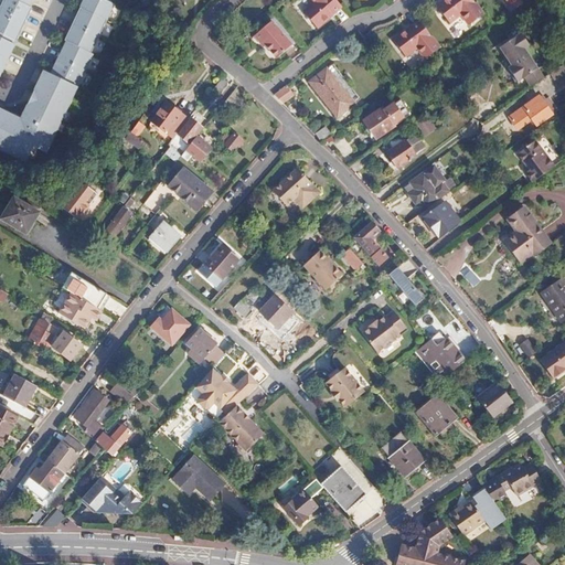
[(2,0),(0,4),(0,72),(31,8),(28,7),(30,0),(2,0)]
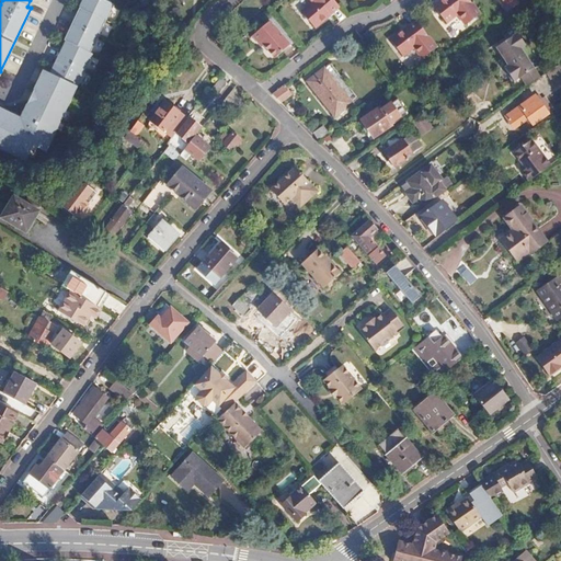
[(0,153),(21,164),(29,150),(42,157),(68,98),(65,95),(69,84),(73,87),(89,54),(90,55),(112,6),(100,0),(81,0),(63,41),(64,42),(49,75),(42,71),(19,119),(0,111),(0,153)]
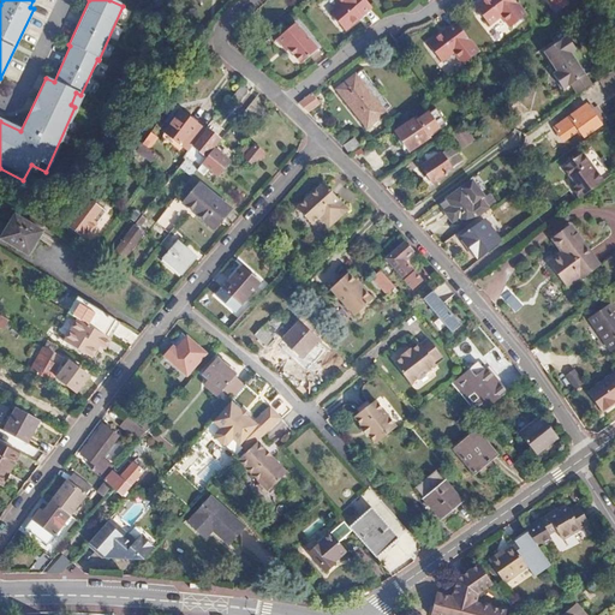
[(336,0),(340,4),(328,13),(342,30),(356,19),(353,17),(369,4),(365,0),(336,0)]
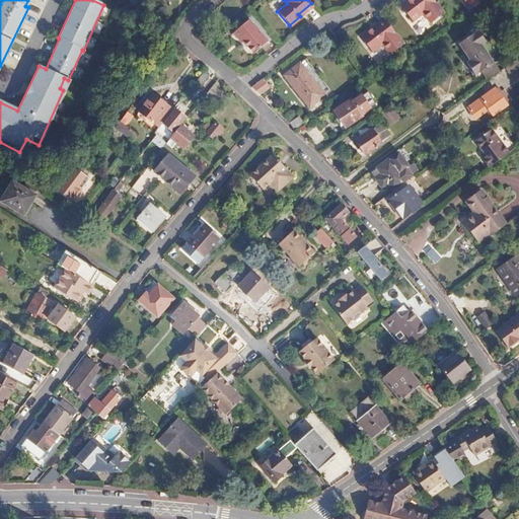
[(404,0),(399,4),(412,19),(423,11),(430,21),(444,11),(435,0),(404,0)]
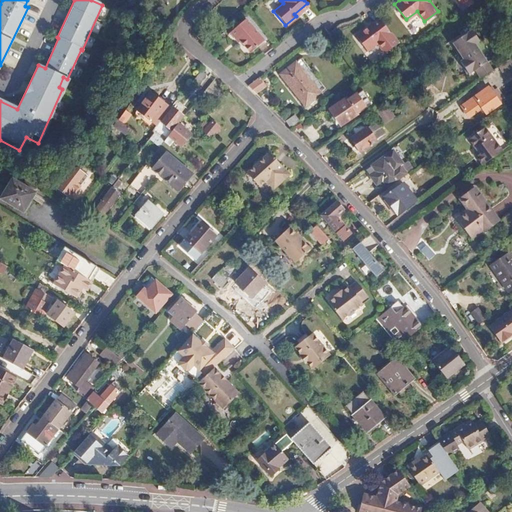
[(308,5),(307,3),(294,14),(296,16),(308,5)]
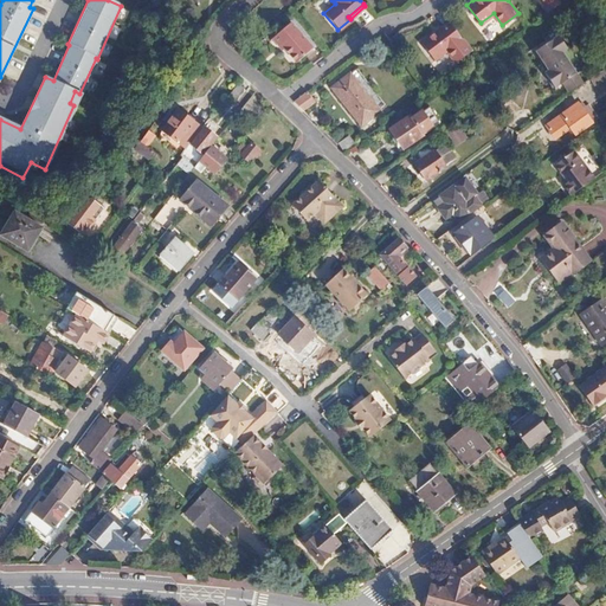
[(450,23),(447,20),(434,31),(436,33),(450,23)]
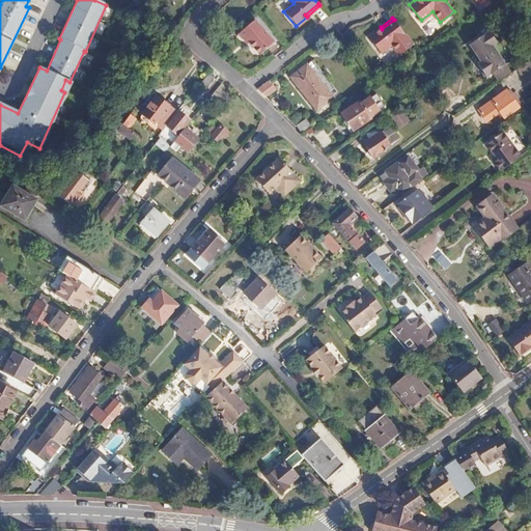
[(382,29),(381,27),(368,37),(380,53),(391,44),(398,55),(413,44),(394,20),(382,29)]
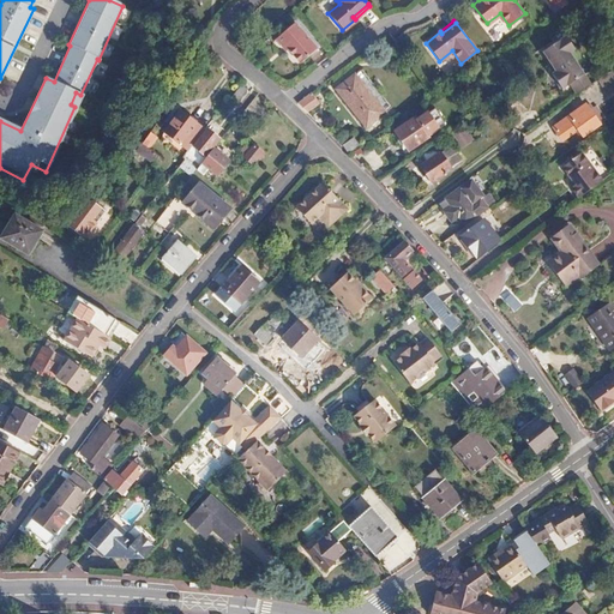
[(294,24),(277,37),(286,48),(299,64),(315,49),(294,24)]
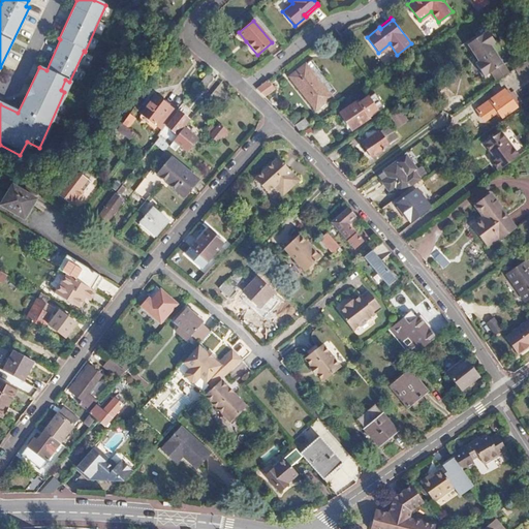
[(239,32),(236,34),(244,43),(246,41),(239,32)]
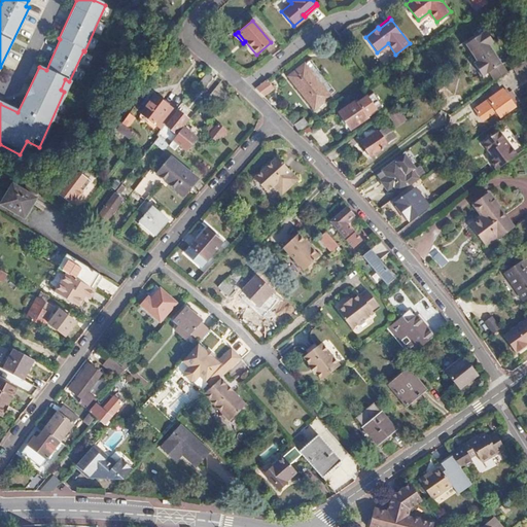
[(490,72),(500,65),(488,45),(492,42),(485,32),(465,44),(477,62),(473,64),(482,77),(490,72)]
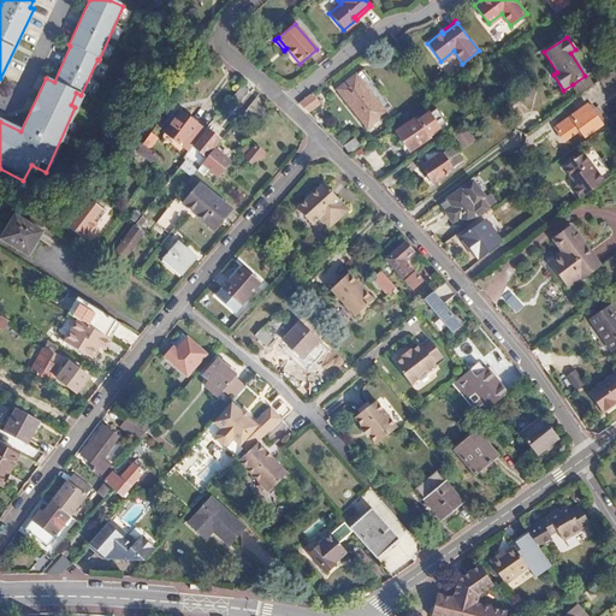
[(356,75),(337,89),(367,126),(385,113),(356,75)]
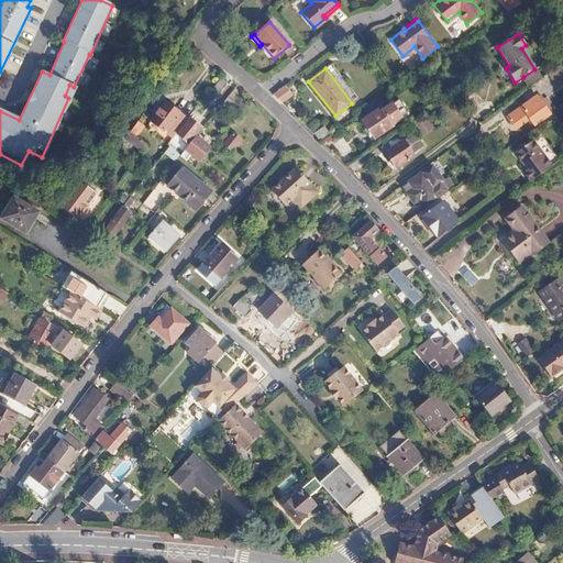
[(530,86),(541,78),(534,69),(523,77),(530,86)]
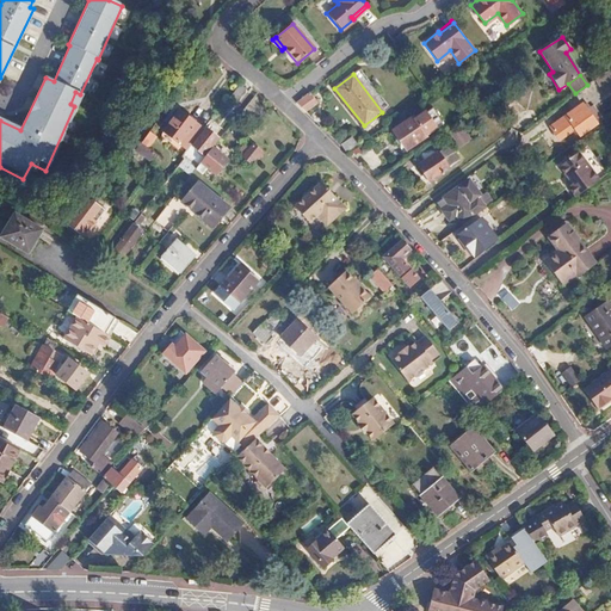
[(71,104),(74,106),(80,94),(75,92),(71,104)]
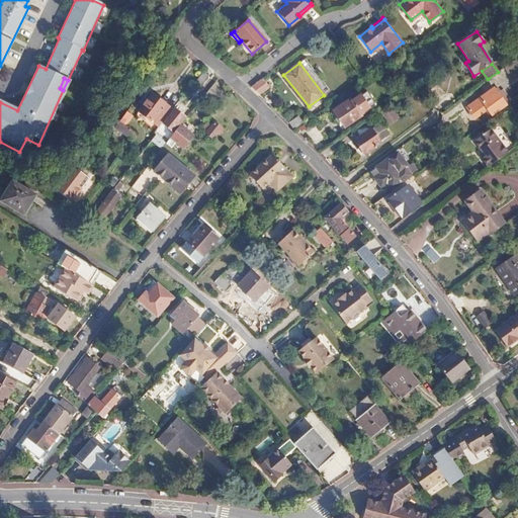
[(262,78),(253,85),(259,95),(269,88),(262,78)]
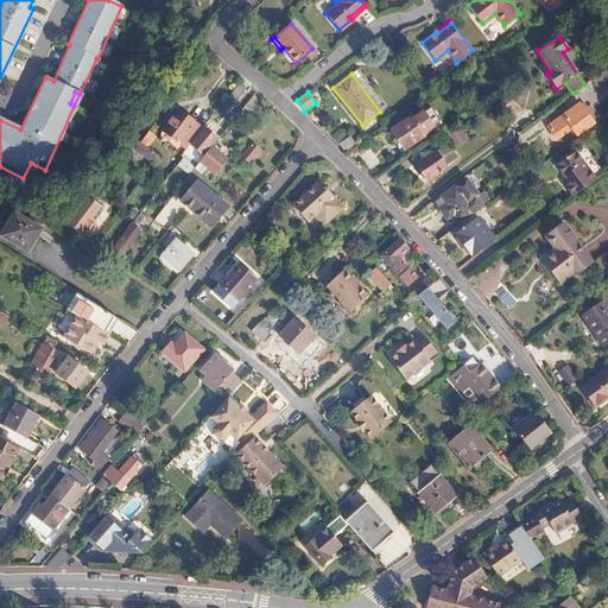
[(568,112),(570,115),(565,119),(577,135),(593,124),(584,111),(578,103),(568,112)]
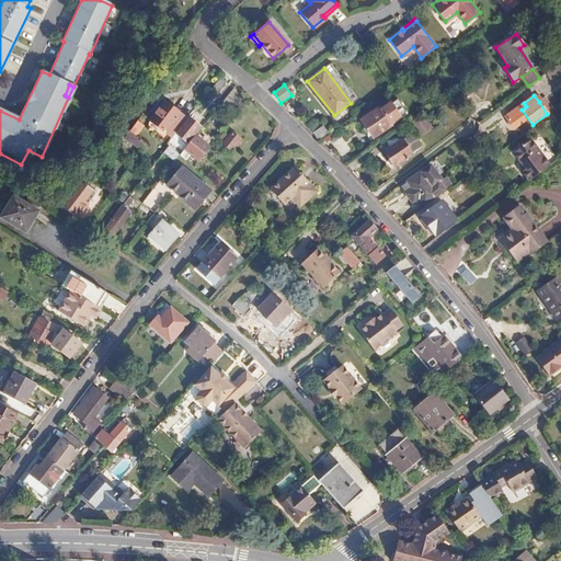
[(545,99),(539,102),(547,114),(553,110),(545,99)]
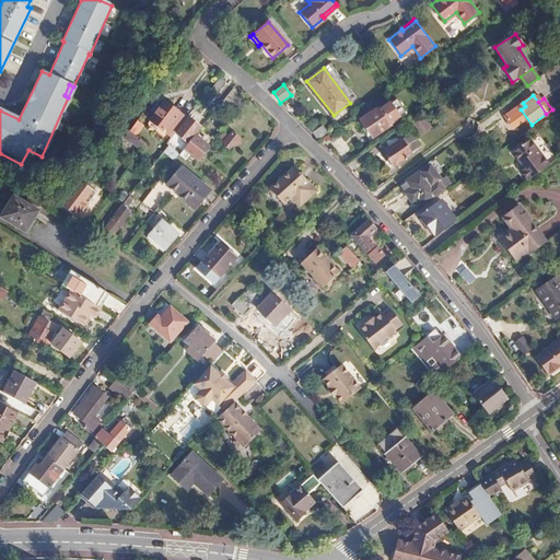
[(172,108),(164,103),(149,120),(172,138),(186,120),(178,114),(179,111),(175,107),(172,108)]
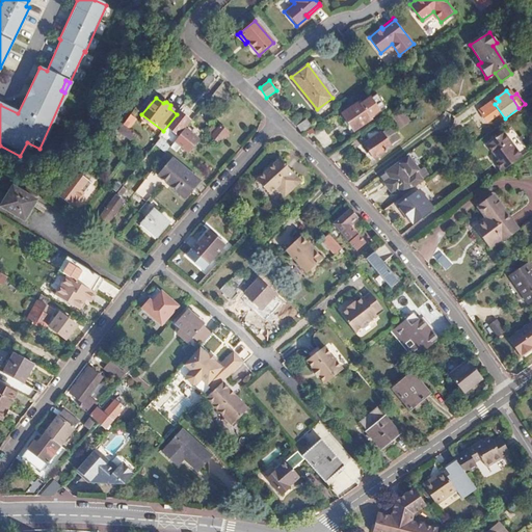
[(360,102),(342,114),(343,115),(340,117),(345,125),(347,123),(353,131),(371,120),(370,117),(379,110),(371,98),(361,104),(360,102)]
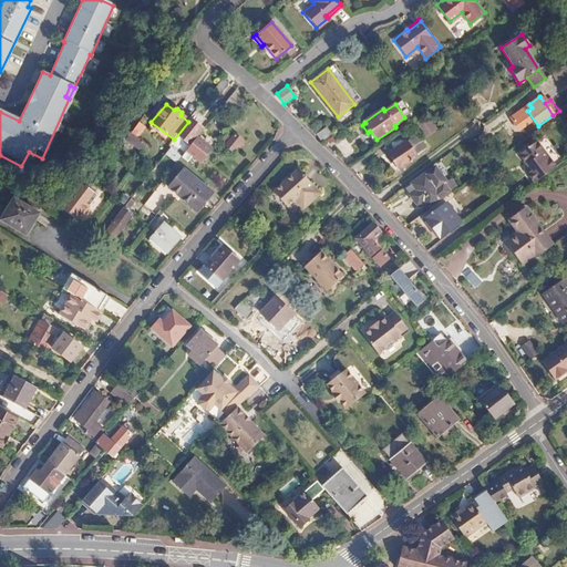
[(203,129),(192,120),(176,138),(179,140),(181,138),(189,145),(203,129)]
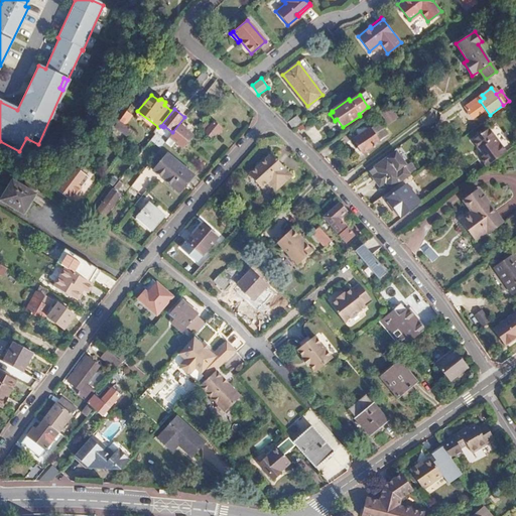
[(391,109),(382,115),(388,123),(397,117),(391,109)]
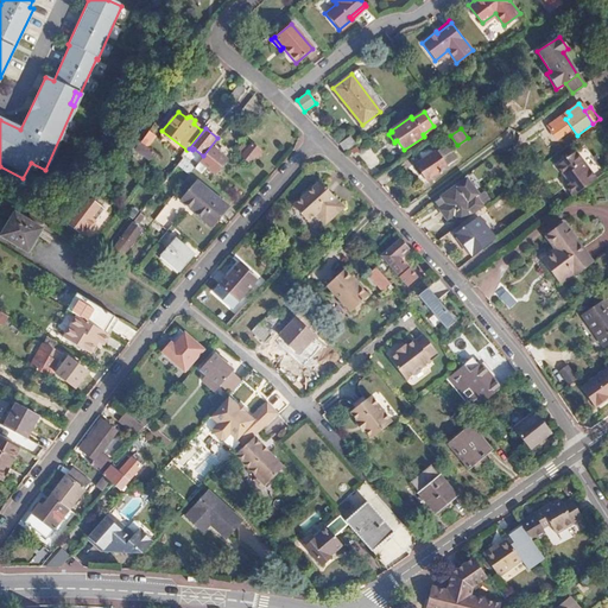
[(157,137),(149,131),(140,143),(147,149),(157,137)]
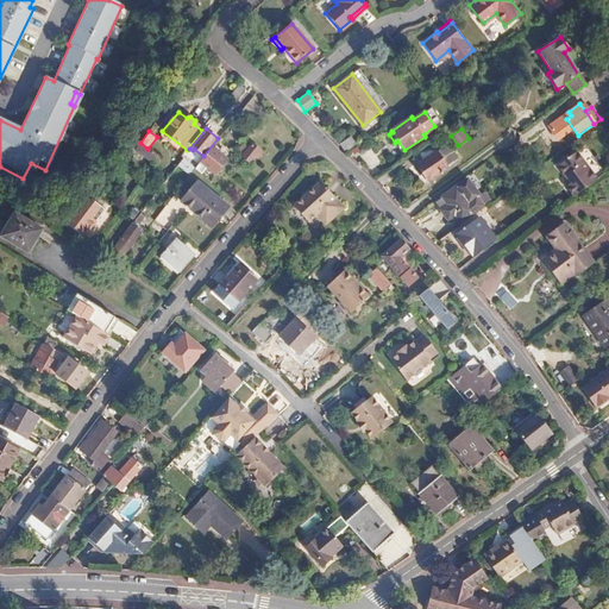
[(357,144),(352,136),(339,144),(345,152),(357,144)]
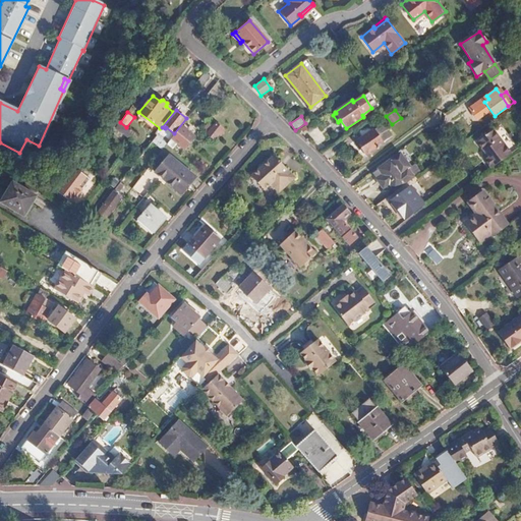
[(367,122),(355,130),(362,138),(357,142),(366,157),(383,145),(373,130),(367,122)]
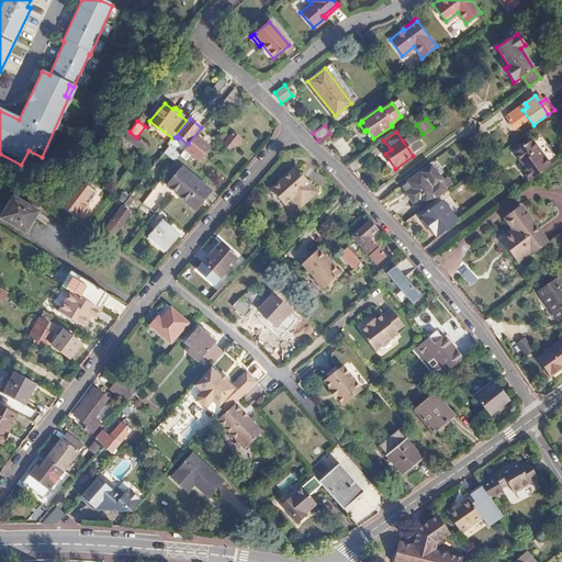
[(229,136),(225,133),(218,141),(231,150),(240,138),(233,133),(229,136)]
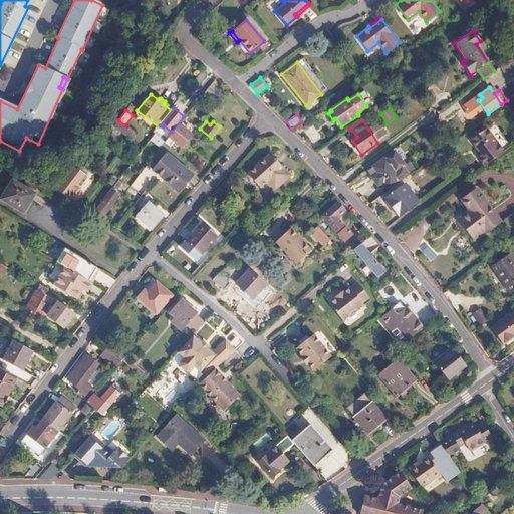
[(376,123),(368,129),(377,143),(386,137),(376,123)]
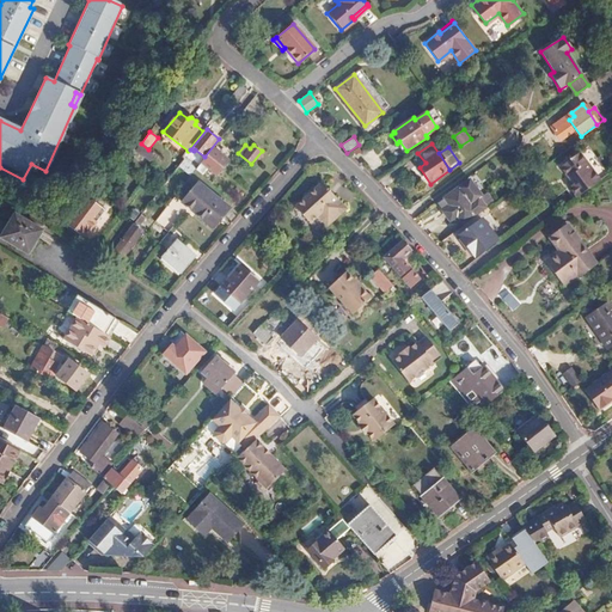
[(201,163),(196,170),(191,175),(200,182),(206,188),(207,188),(212,183),(208,179),(212,176),(214,176),(227,160),(213,148),(201,163)]
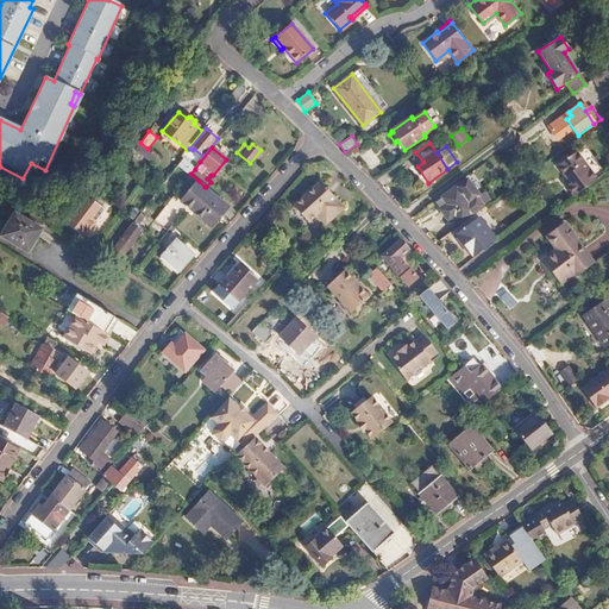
[(182,158),(183,159),(188,163),(194,168),(195,169),(200,162),(194,157),(192,161),(183,154),(181,157),(182,158)]
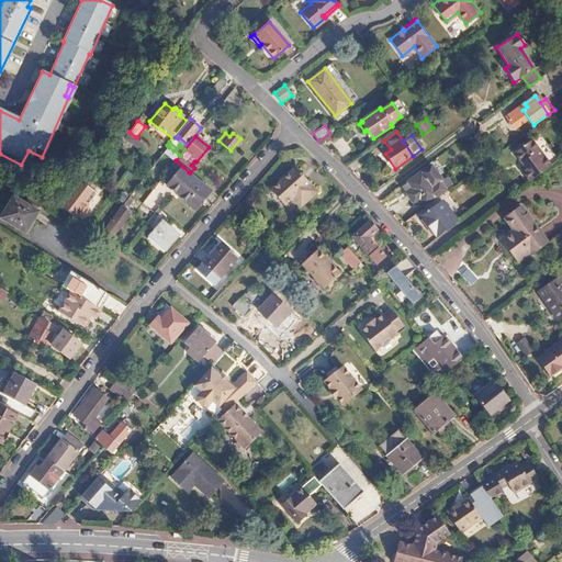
[(520,165),(521,164),(526,169),(520,172),(528,182),(549,167),(530,142),(513,155),(520,165)]
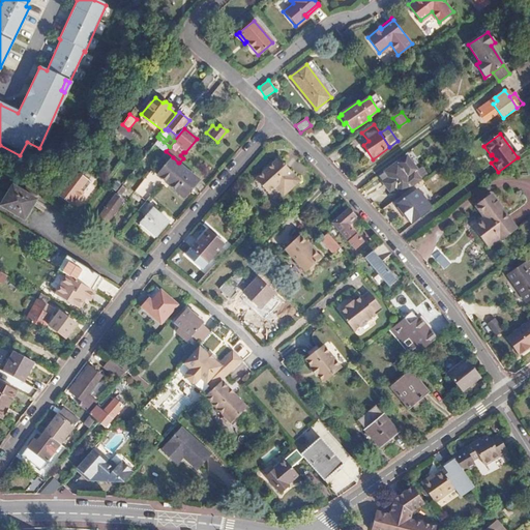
[(159,139),(155,145),(164,152),(169,146),(164,142),(159,139)]
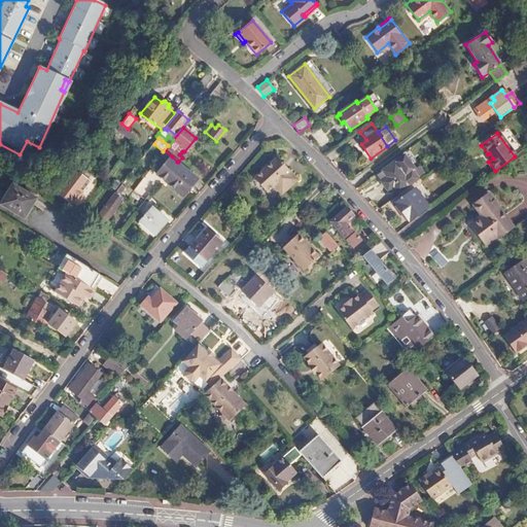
[(405,155),(384,171),(388,178),(384,181),(389,188),(394,185),(398,191),(417,178),(413,172),(416,170),(405,155)]
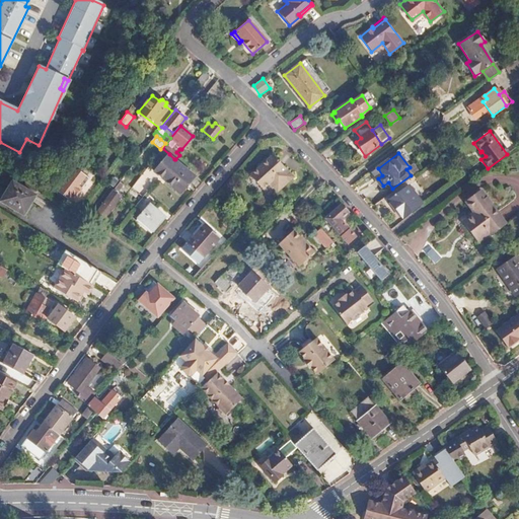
[(179,194),(195,176),(175,159),(174,159),(169,154),(154,171),(179,194)]
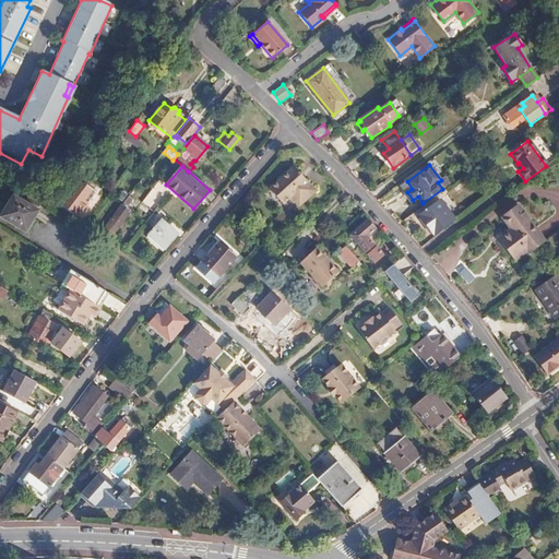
[(294,175),(290,171),(270,192),(284,206),(292,200),(298,207),(317,191),(297,171),(294,175)]
